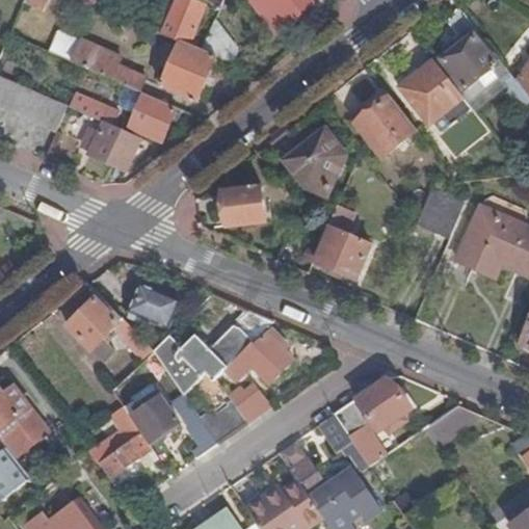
[(162,0),(150,28),(180,42),(188,45),(205,7),(188,0),(162,0)]
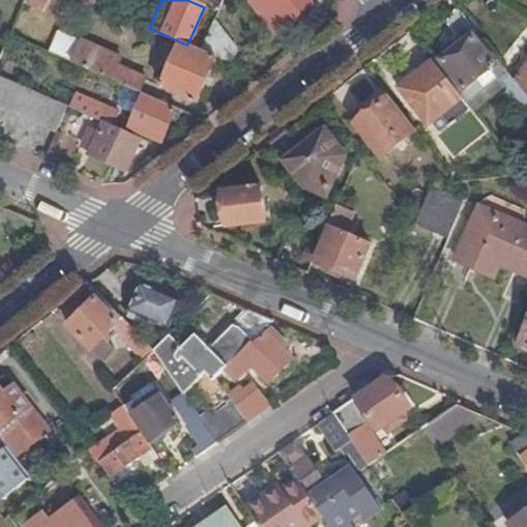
[(249,0),(274,31),(287,22),(288,23),(312,3),(309,0),(249,0)]
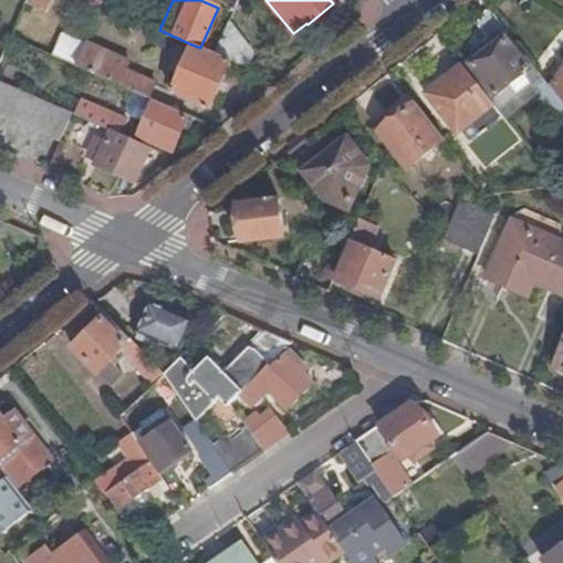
[(562,104),(548,86),(486,7),(475,24),(488,41),(485,44),(488,50),(469,64),(502,104),(517,93),(509,82),(522,72),(540,96),(535,100),(549,118),(562,107),(562,104)]
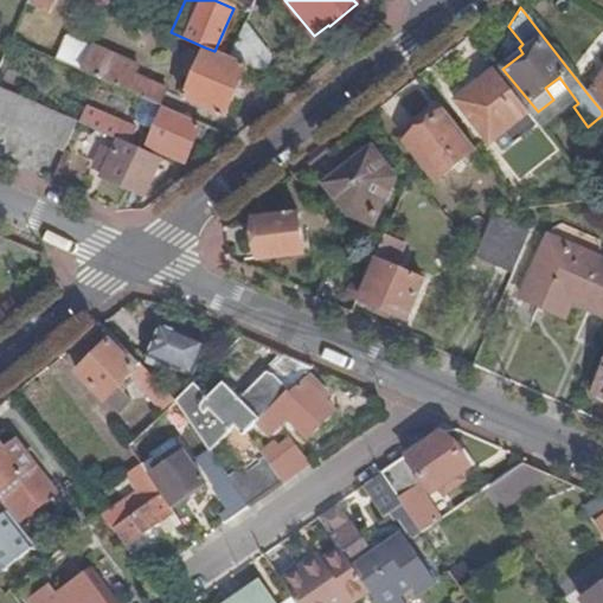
[(245,65),(263,72),(270,58),(244,25),(230,58),(245,65)]
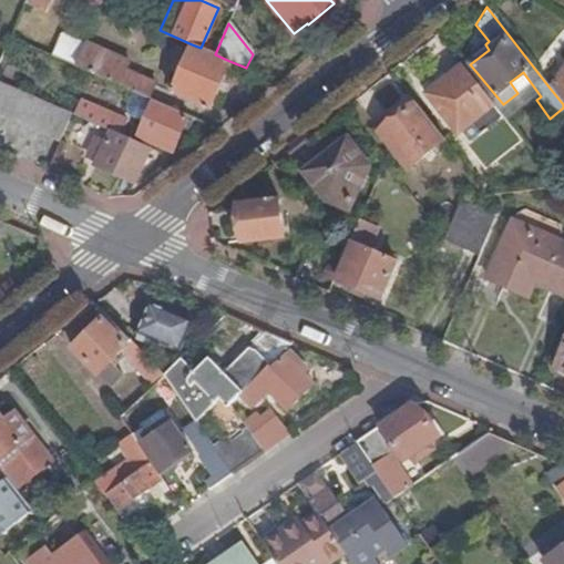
[(52,54),(147,96),(150,98),(155,82),(126,69),(130,62),(62,33),(52,54)]
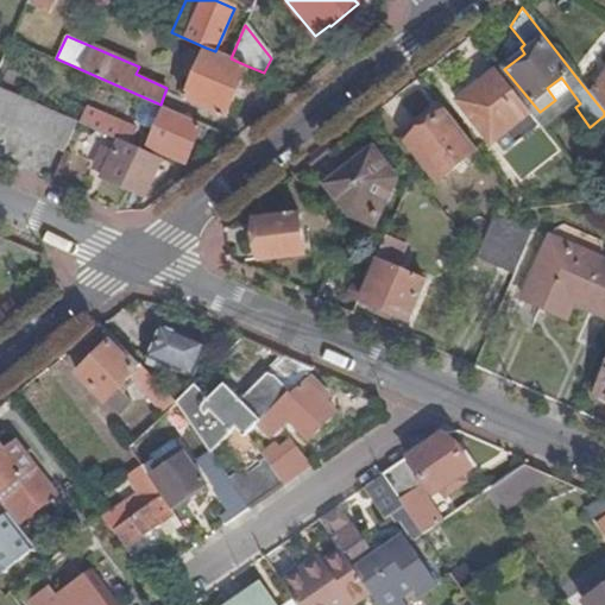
[(225,114),(246,65),(231,58),(215,51),(206,48),(184,96),(225,114)]
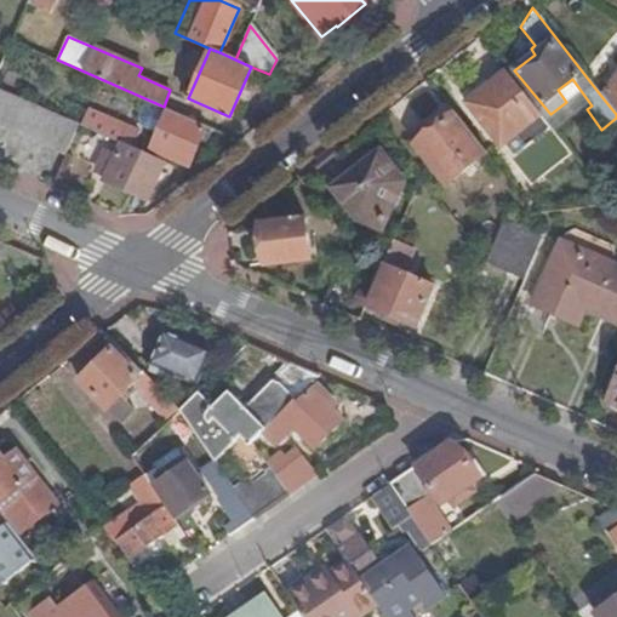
[(541,115),(507,70),(466,102),(501,146),(541,115)]
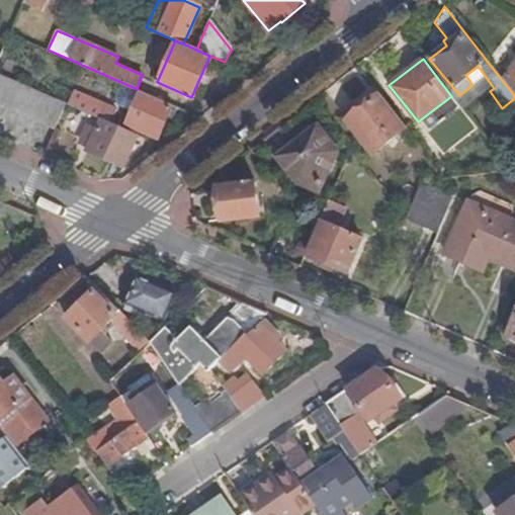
[(514,95),(514,59),(501,79),(514,95)]
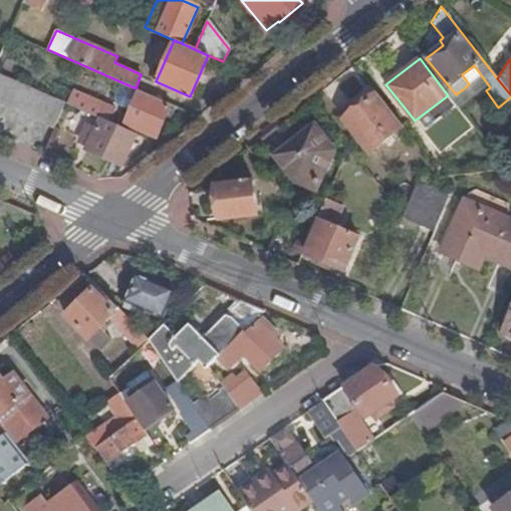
[(0,101),(54,125),(64,101),(0,72),(0,101)]
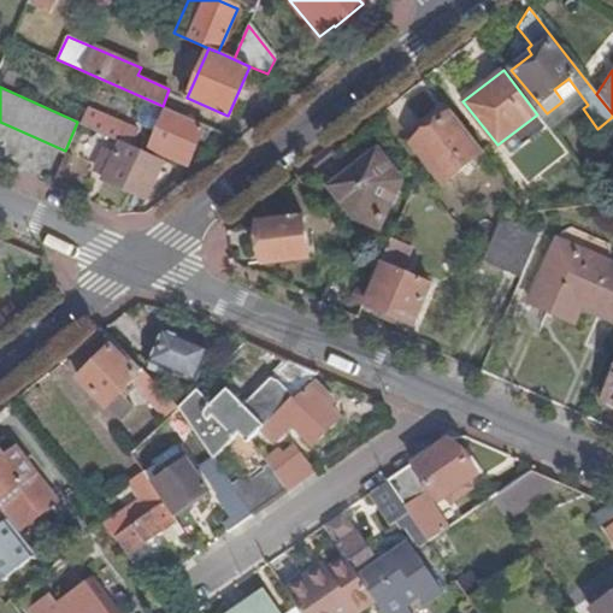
[(187,163),(205,124),(163,106),(160,105),(151,128),(158,131),(151,147),(187,163)]
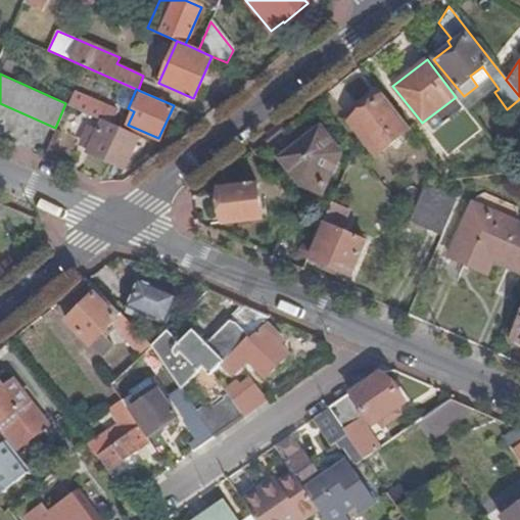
[(68,104),(102,119),(110,123),(116,110),(75,91),(68,104)]
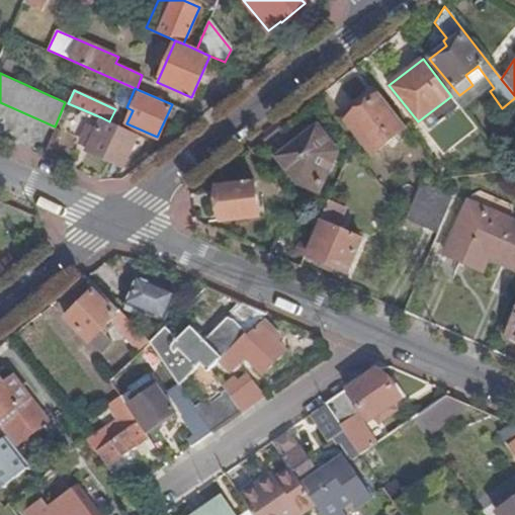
[(406,126),(378,93),(346,118),(372,153),(406,126)]
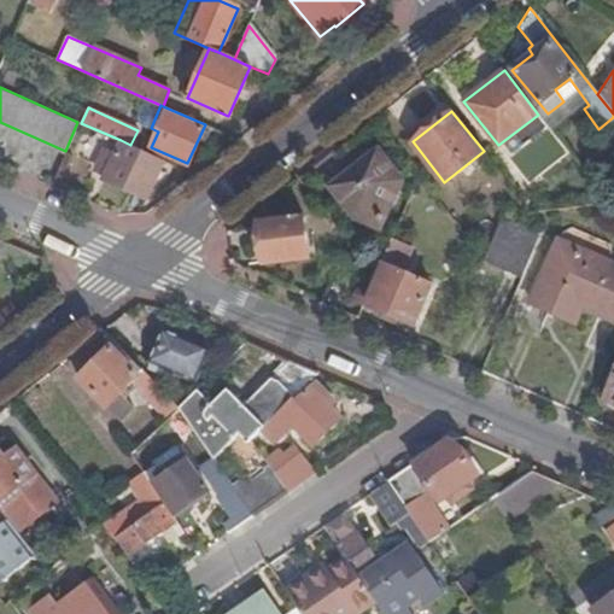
[(144,197),(162,159),(130,145),(121,140),(104,180),(144,197)]
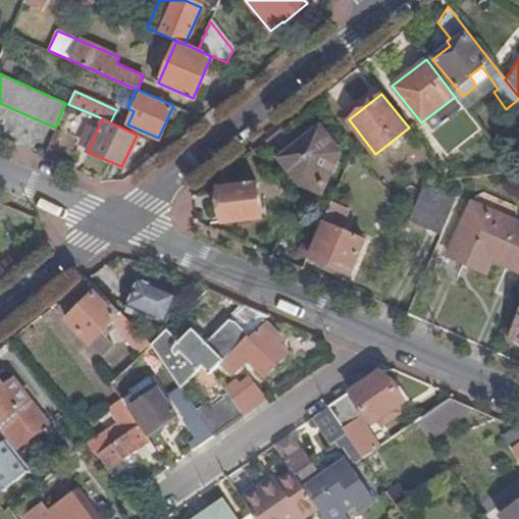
[(338,150),(318,126),(291,147),(294,151),(281,161),(299,183),(319,191),(338,150)]
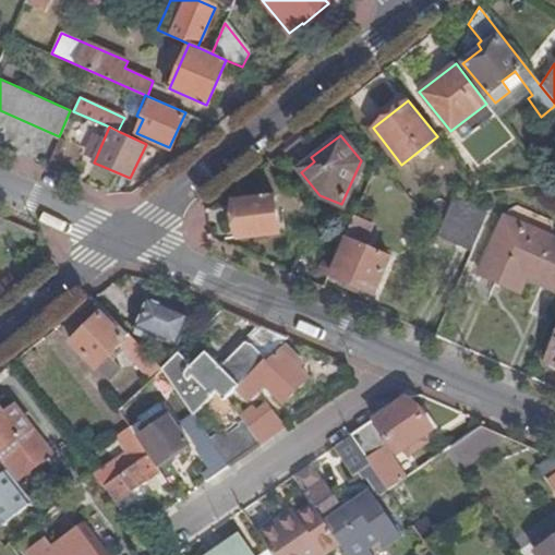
[(489,136),(469,152),(478,161),(496,146),(489,136)]
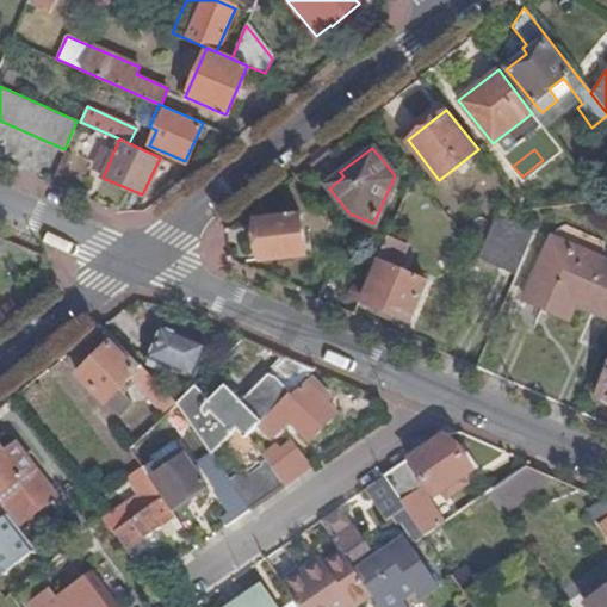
[(533,228),(496,212),(478,254),(516,270),(533,228)]
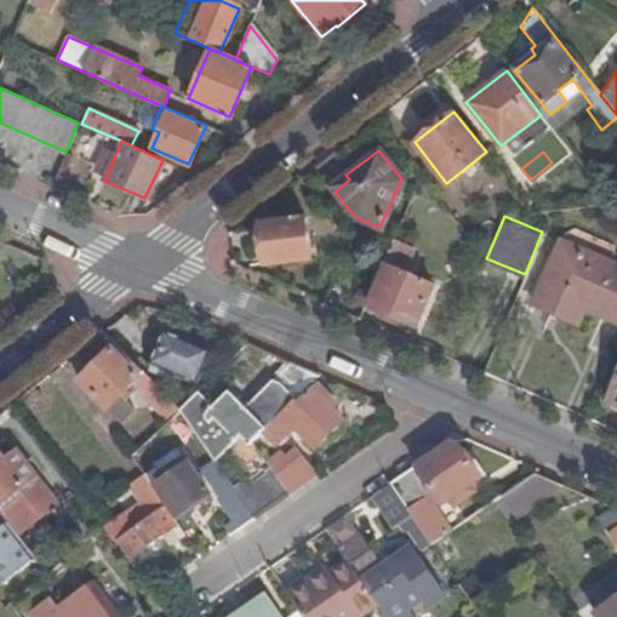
[(303,217),(258,223),(264,263),(308,258),(303,217)]
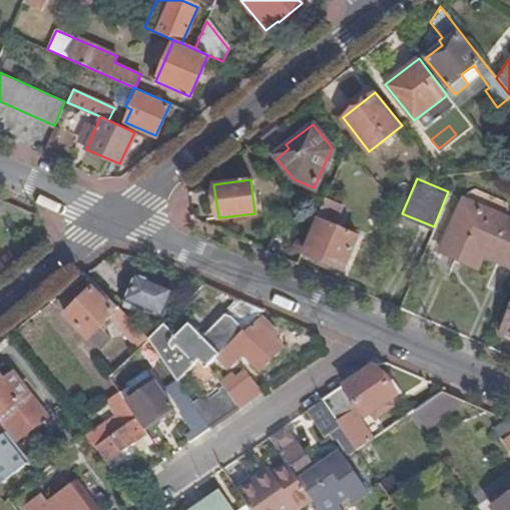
[(340,203),(325,196),(316,217),(318,218),(304,251),(343,268),(357,234),(332,223),(340,203)]
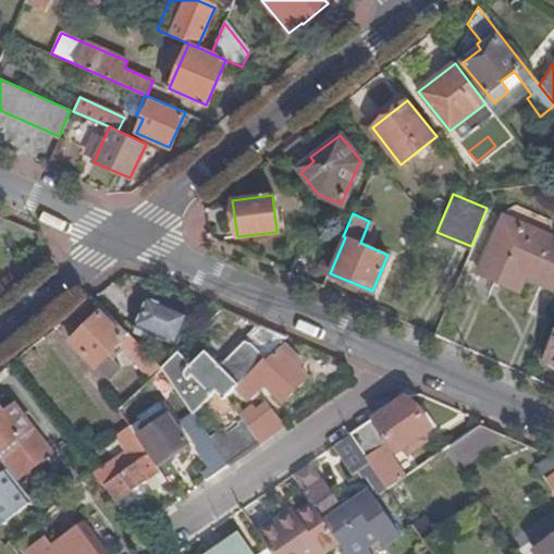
[(491,296),(514,243),(494,233),(470,285),(491,296)]
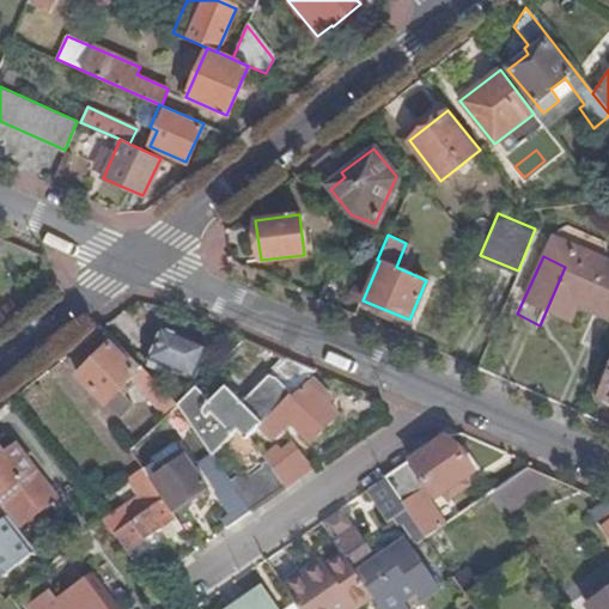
[(607,336),(608,330),(608,285),(565,267),(540,326),(560,334),(567,318),(607,336)]
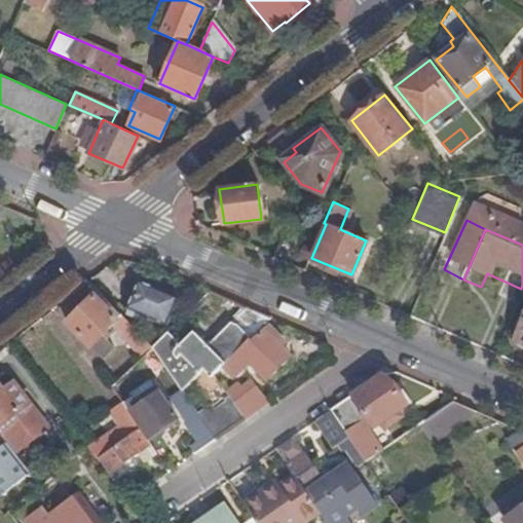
[(176,297),(138,281),(124,311),(145,322),(148,315),(163,323),(176,297)]
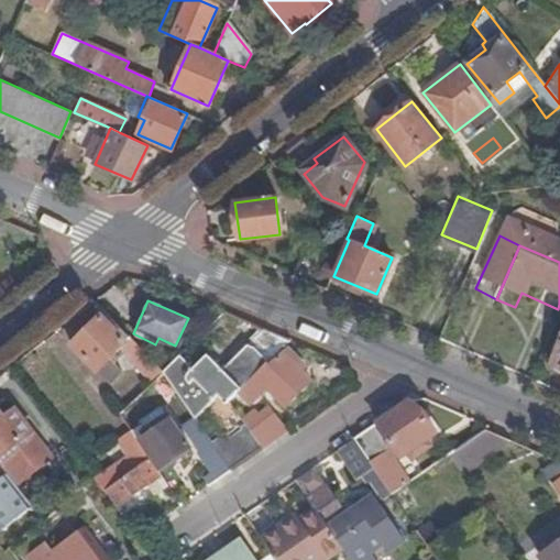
[(161,372),(102,311),(72,343),(108,382),(120,370),(112,360),(117,355),(113,351),(121,344),(121,349),(150,382),(161,372)]
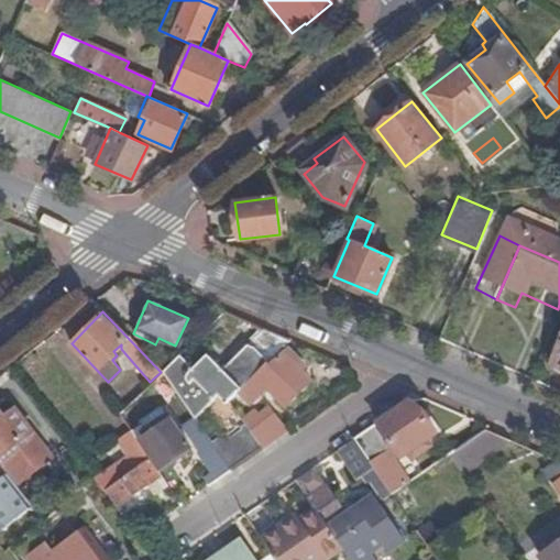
[(559,339),(548,366),(559,372),(559,339)]
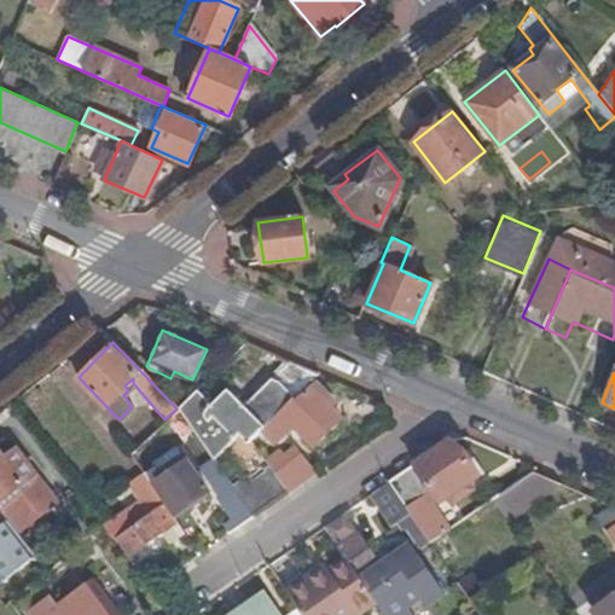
[(294,398),(295,396),(280,382),(272,377),(244,405),(227,389),(212,404),(197,389),(178,407),(214,458),(239,434),(248,442),(250,441),(265,425),(294,398)]
